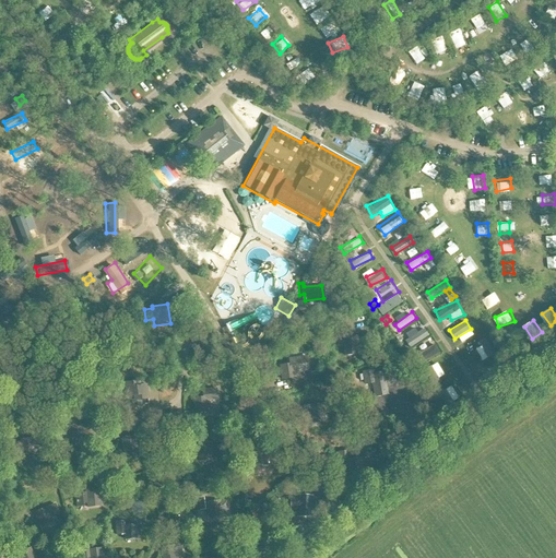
[(410,347),(429,334),(424,325),(404,339),(410,347)]
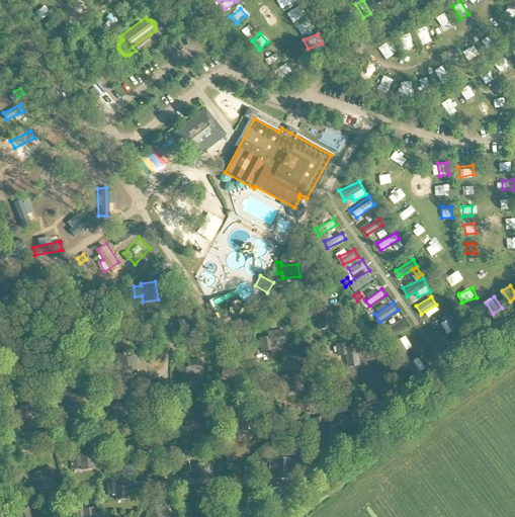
[(316,329),(328,328),(328,316),(331,315),(331,310),(315,311),(315,306),(310,306),(310,320),(316,320),(316,329)]
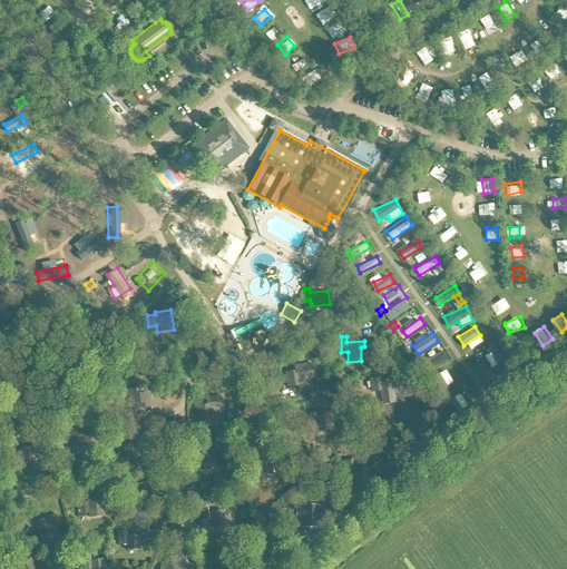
[(499,364),(507,360),(496,343),(489,349),(499,364)]
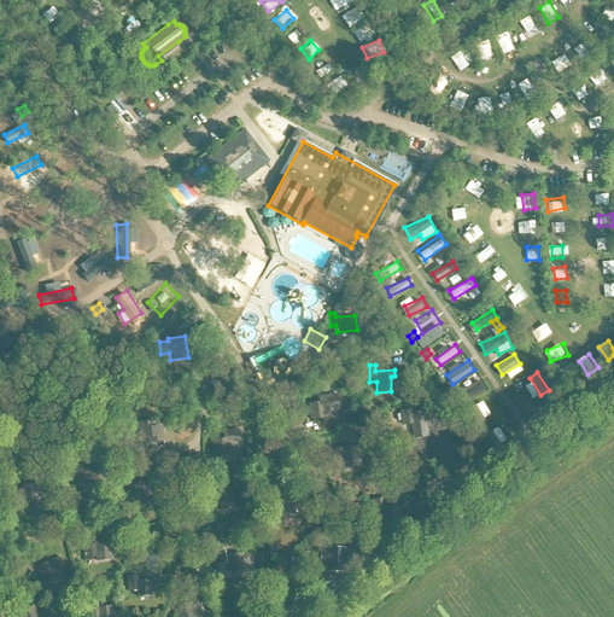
[(466,400),(486,389),(481,379),(461,390),(466,400)]
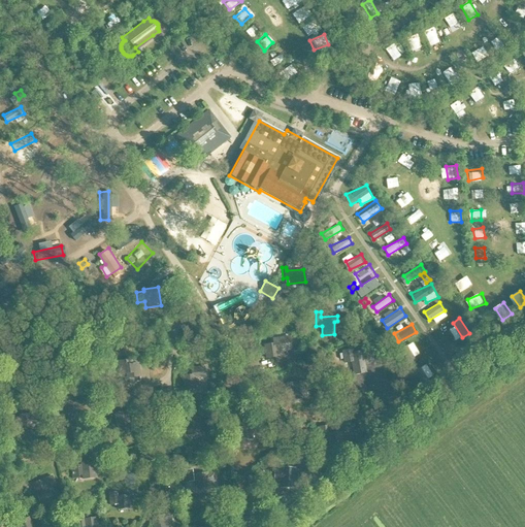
[(263,358),(275,356),(275,353),(289,351),(287,335),(269,338),(270,343),(261,346),(263,358)]
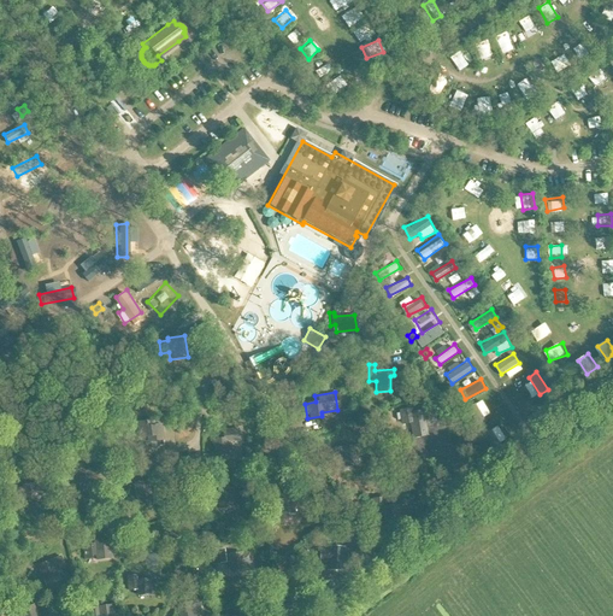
[(432,418),(429,404),(413,408),(414,411),(408,412),(408,409),(396,411),(399,424),(407,423),(410,439),(424,436),(422,421),(432,418)]
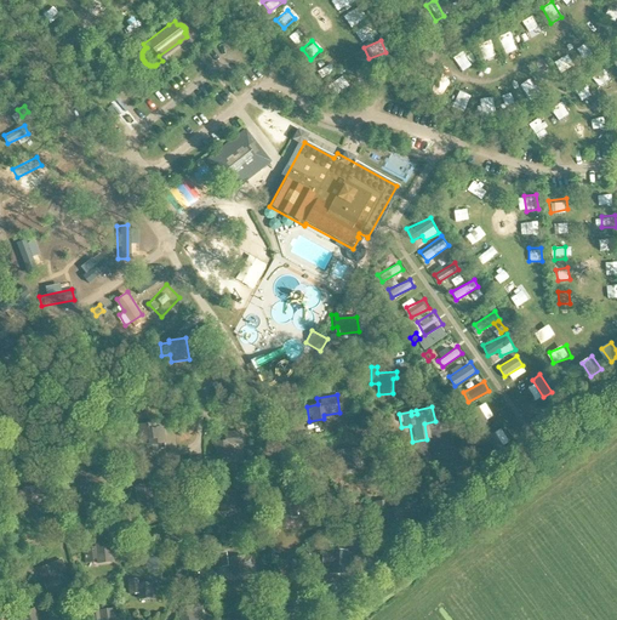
[(153,428),(153,422),(135,425),(137,442),(146,441),(146,444),(160,443),(159,427),(153,428)]
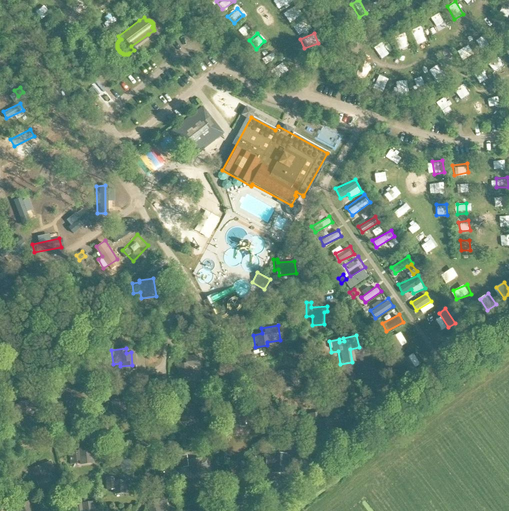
[(176,377),(188,376),(186,367),(197,365),(195,356),(182,357),(182,364),(174,365),(176,377)]
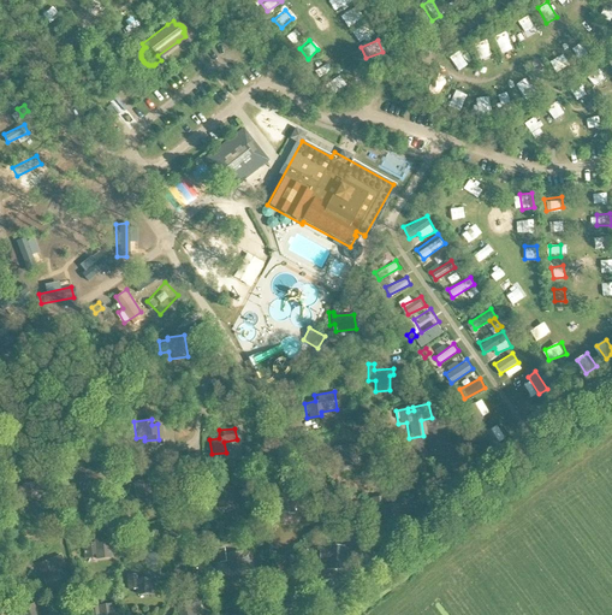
[(354,466),(351,450),(356,449),(355,444),(333,447),(334,455),(338,455),(339,467),(354,466)]
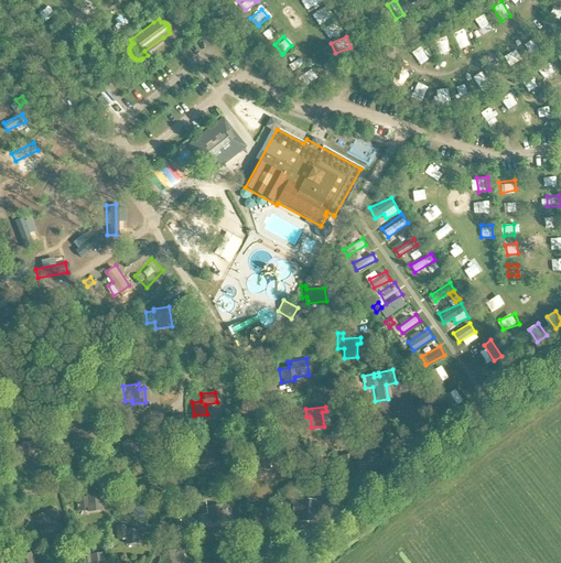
[(136,453),(133,439),(119,441),(122,455),(129,454),(130,461),(140,459),(139,452),(136,453)]
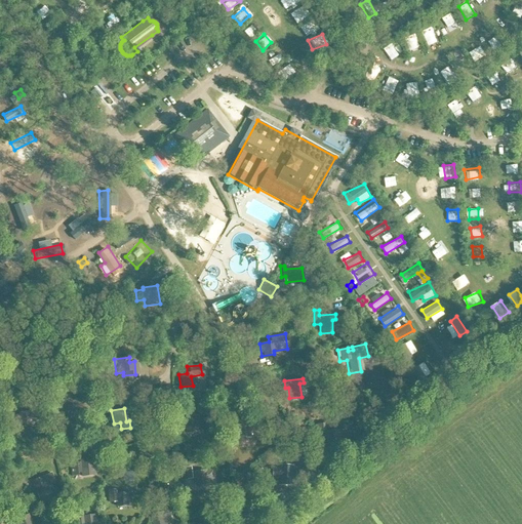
[(16,426),(30,425),(29,421),(37,420),(37,410),(15,412),(16,426)]
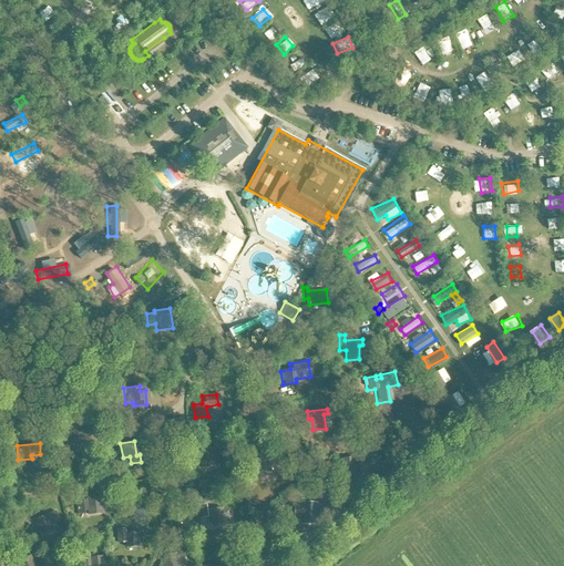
[(216,461),(216,449),(194,449),(194,459),(198,459),(198,466),(212,466),(212,461),(216,461)]
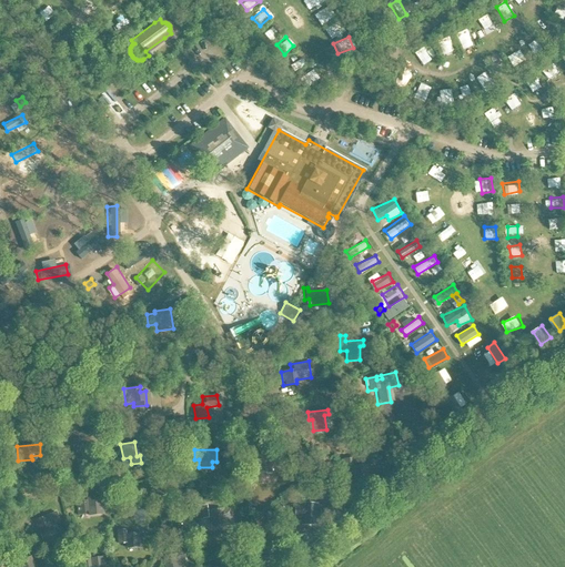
[(81,514),(81,512),(84,512),(86,515),(99,513),(98,496),(84,497),(84,499),(73,500),(74,515),(81,514)]
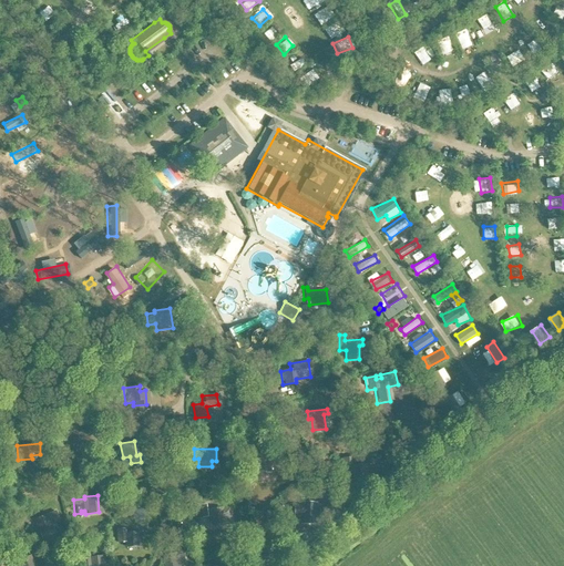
[(315,505),(315,502),(298,502),(297,505),(290,504),(290,516),(297,516),(297,524),(315,524),(315,517),(317,517),(317,506),(315,505)]
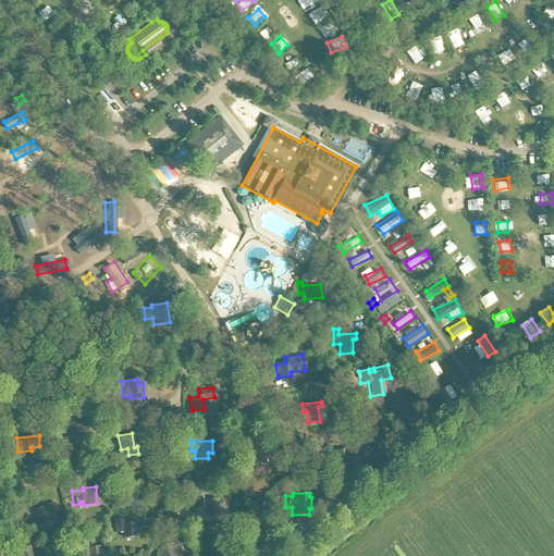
[(269,505),(278,499),(274,494),(266,498),(269,505)]
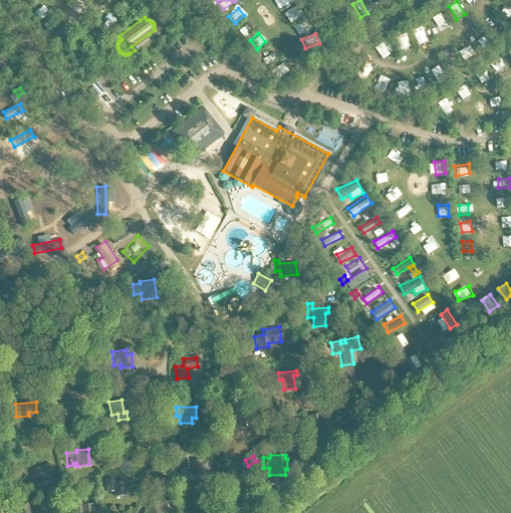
[(187,462),(186,457),(180,457),(181,469),(188,468),(188,474),(201,473),(200,469),(206,468),(205,460),(199,461),(199,460),(187,462)]
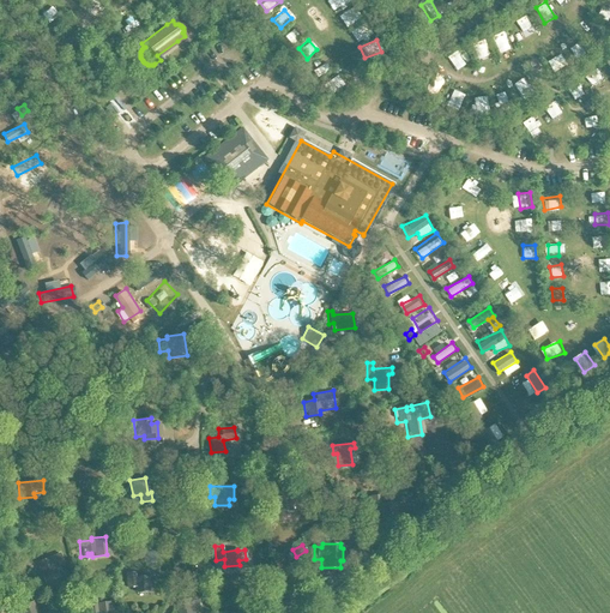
[(290,551),(283,556),(287,562),(294,557),(290,551)]
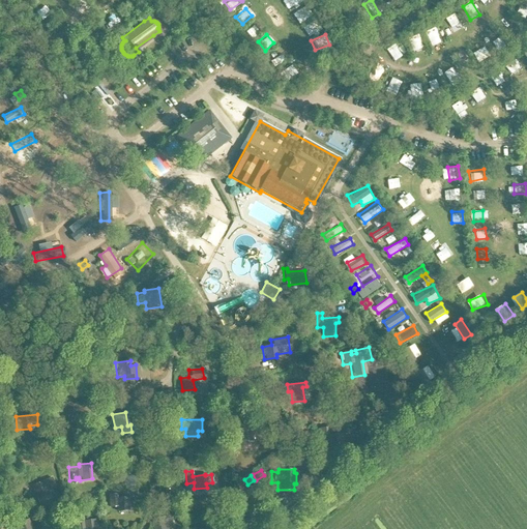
[(34,497),(46,493),(46,492),(54,489),(50,477),(29,486),(34,497)]
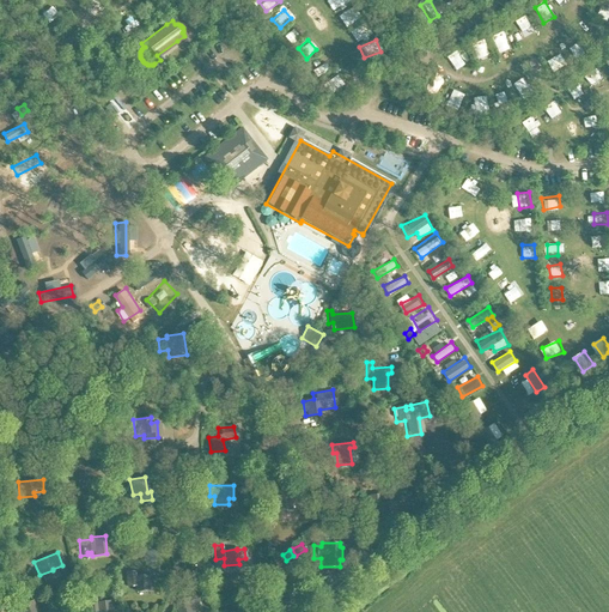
[(132,576),(132,571),(123,571),(125,586),(132,586),(133,591),(147,589),(146,575),(132,576)]
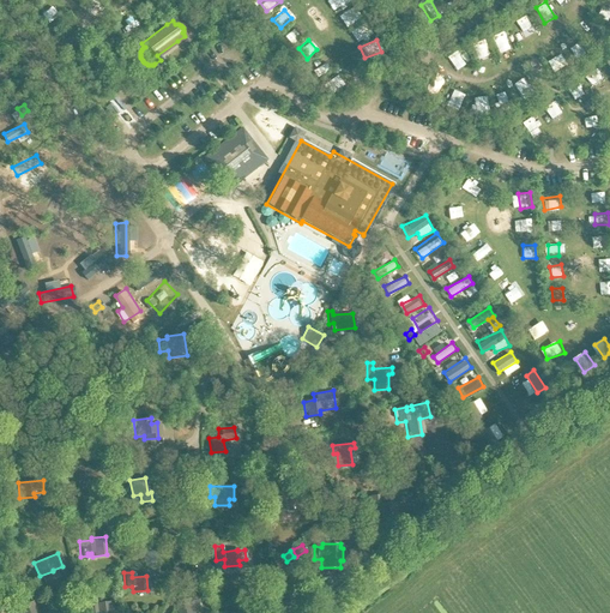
[(94,604),(94,598),(85,599),(86,612),(91,612),(95,612),(109,612),(109,601),(94,604)]
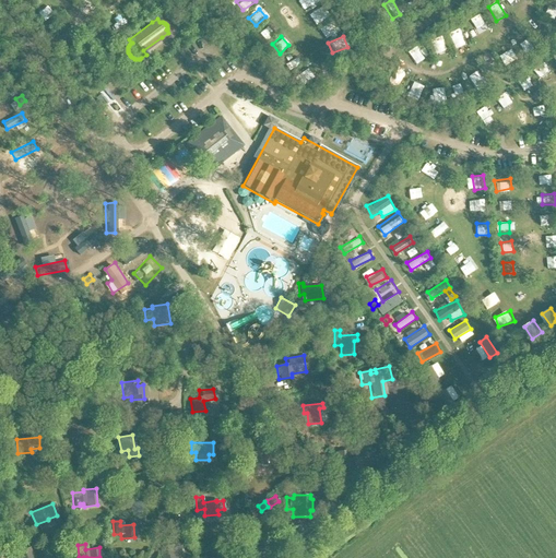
[(158,557),(173,557),(170,545),(157,548),(158,557)]
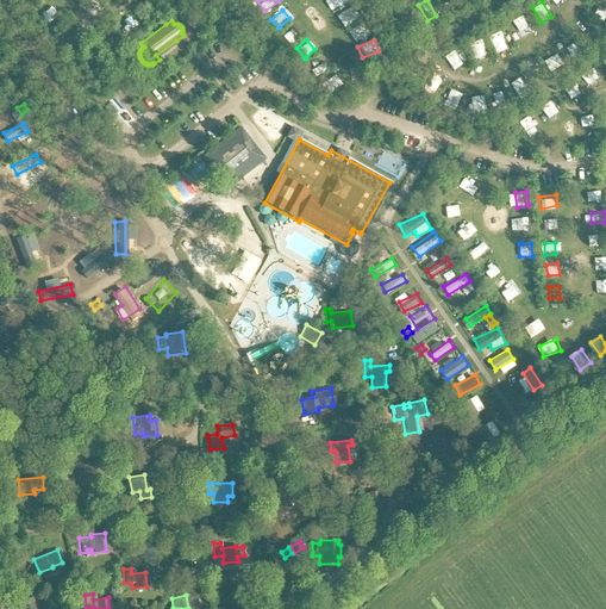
[(33,608),(29,597),(16,603),(18,608),(33,608)]
